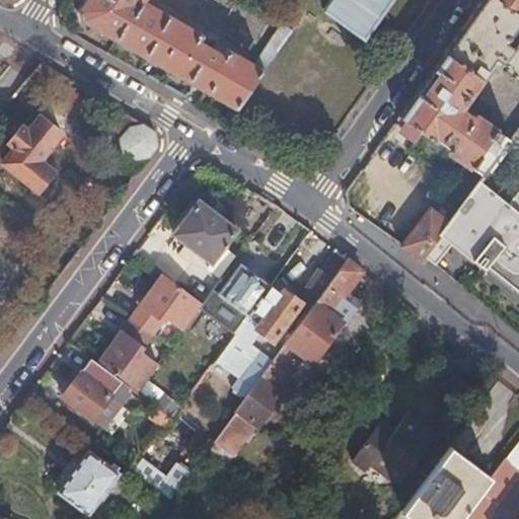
[(78,21),(235,109),(263,70),(252,64),(225,48),(224,50),(220,48),(217,52),(198,41),(201,34),(143,1),(143,0),(82,0),(75,11),(78,21)]
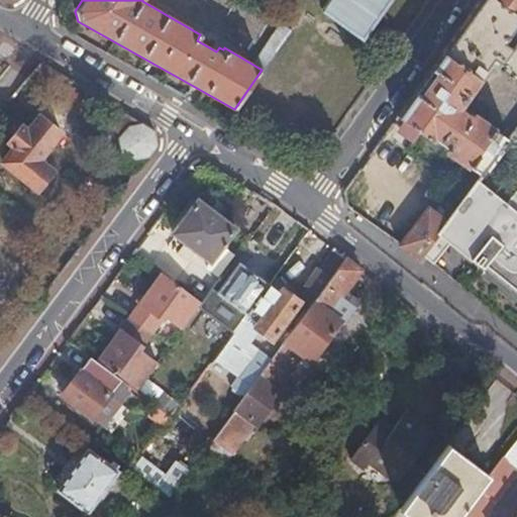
[(327,0),(320,11),(358,38),(386,0),(327,0)]
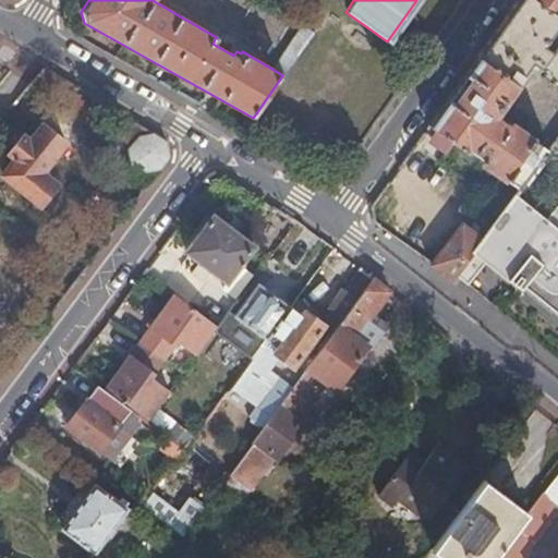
[(516,0),(476,57),(516,84),(521,88),(532,72),(538,67),(542,70),(540,73),(557,86),(557,45),(555,43),(550,49),(544,45),(557,23),(557,13),(538,0),(516,0)]
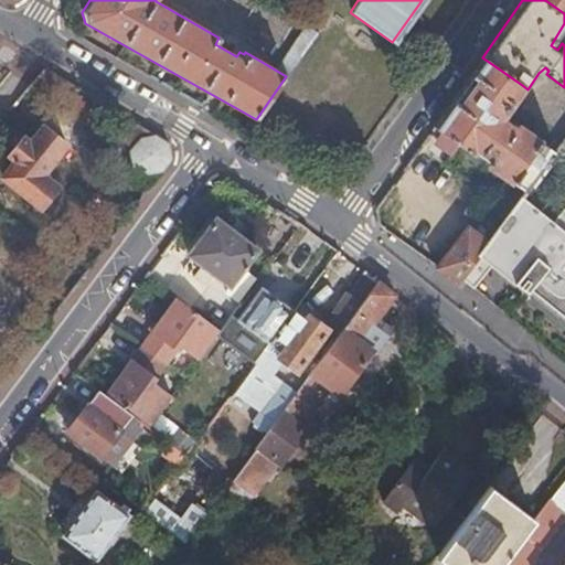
[(564,0),(545,0),(564,13),(564,0)]
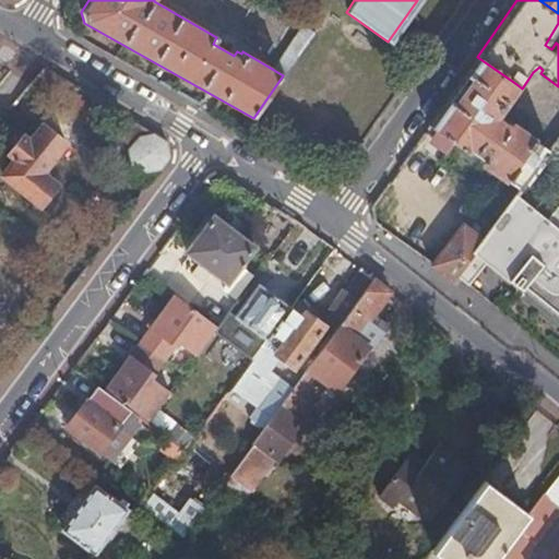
[(272,69),(283,75),(312,34),(301,27),(272,69)]
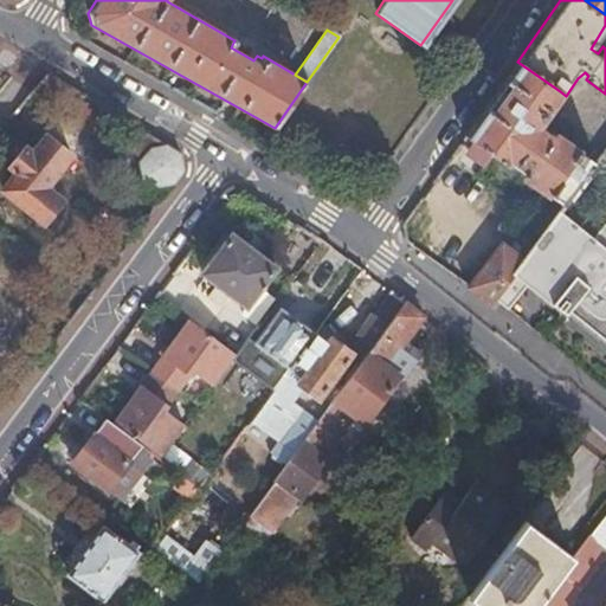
[(563,205),(595,162),(543,127),(541,131),(535,127),(560,91),(517,62),(465,135),(504,162),(507,158),(524,169),(521,175),(563,205)]
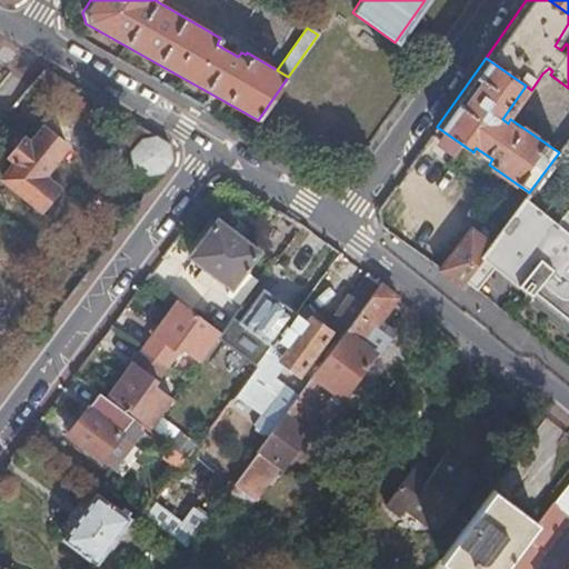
[(57,188),(42,176),(69,142),(46,123),(32,140),(26,135),(8,158),(16,162),(2,179),(40,209),(57,188)]
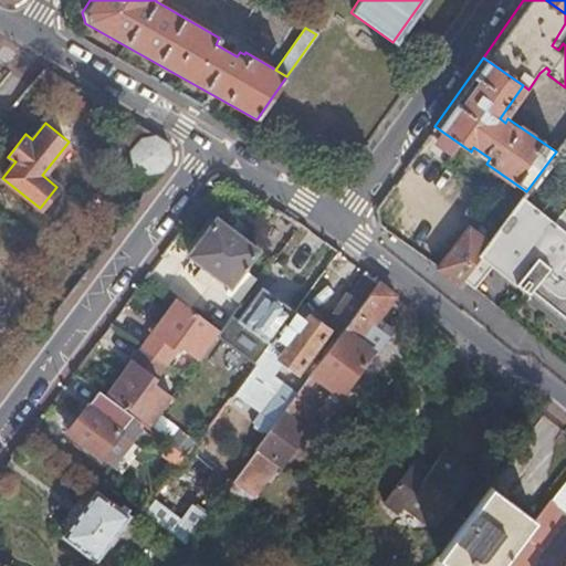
[(170,160),(168,144),(136,125),(119,144),(130,149),(129,152),(132,168),(148,175),(161,173),(170,160)]
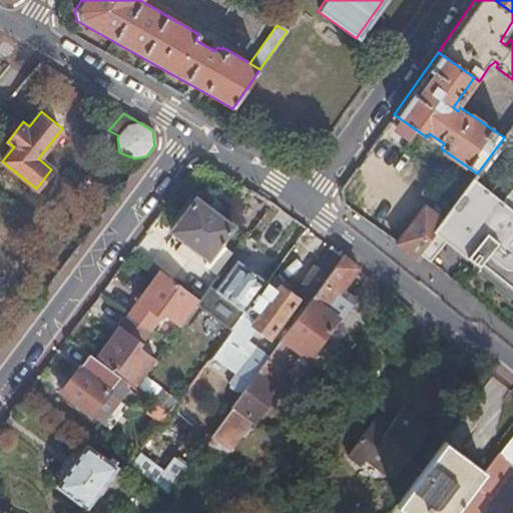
[(512,187),(503,200),(473,178),(442,220),(417,253),(429,263),(446,240),(512,295),(512,187)]
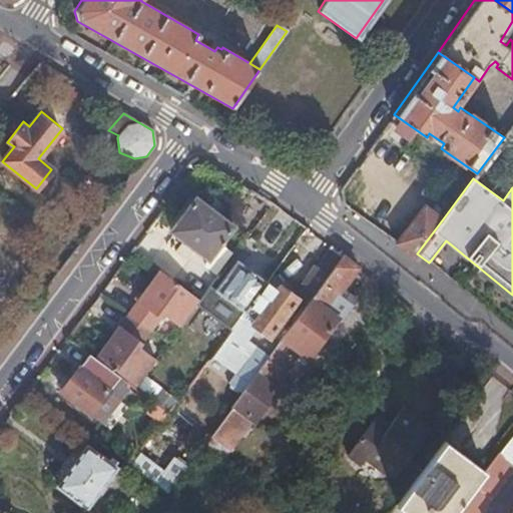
[(208,260),(233,225),(195,197),(170,230),(173,233),(165,243),(187,261),(194,249),(208,260)]
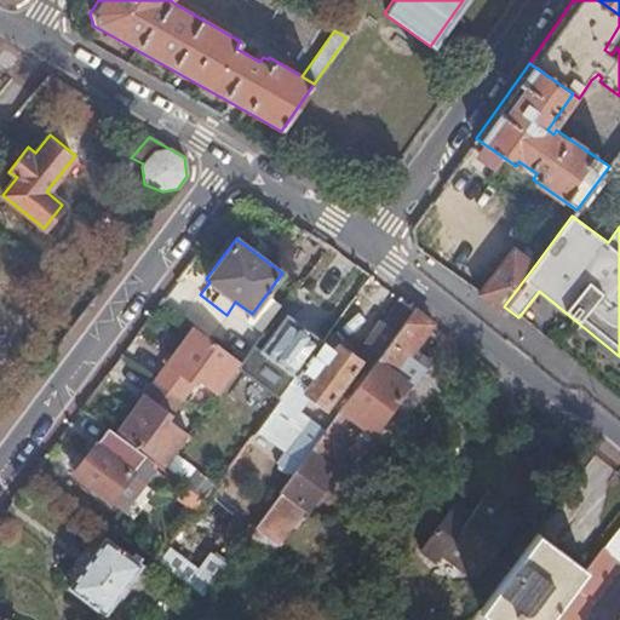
[(504,306),(534,267),(511,250),(478,293),(501,310),(504,306)]
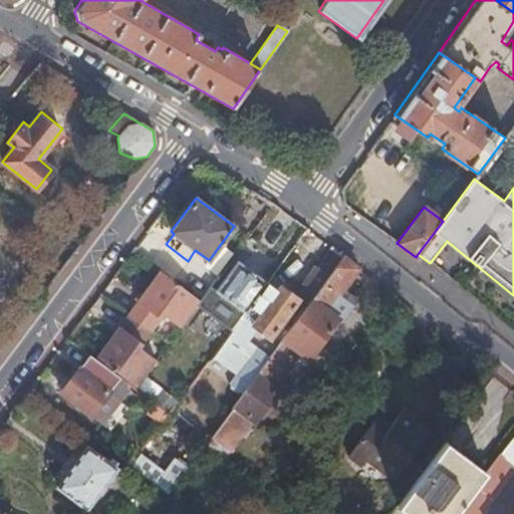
[(232,327),(219,345),(236,357),(258,327),(269,336),(296,300),(305,307),(343,256),(331,247),(317,266),(315,264),(302,282),(307,285),(298,297),(280,284),(277,289),(266,281),(245,311),(232,327)]
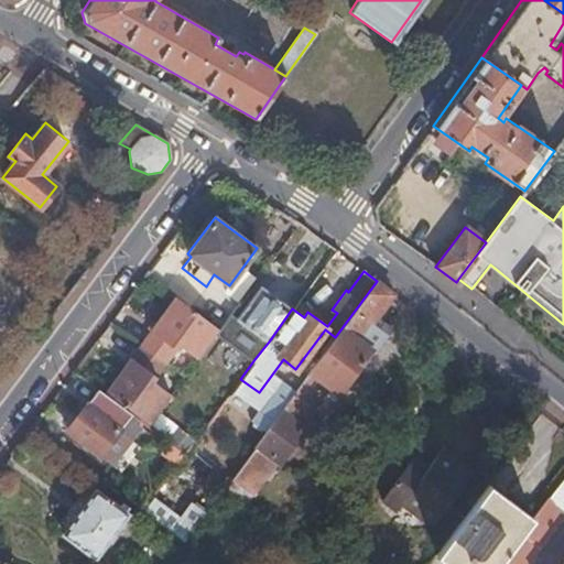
[(230,479),(253,496),(304,427),(302,426),(325,394),(335,402),(342,393),(339,392),(370,351),(373,354),(390,331),(389,326),(372,313),(390,292),(377,281),(335,337),(295,391),(266,431),(230,479)]
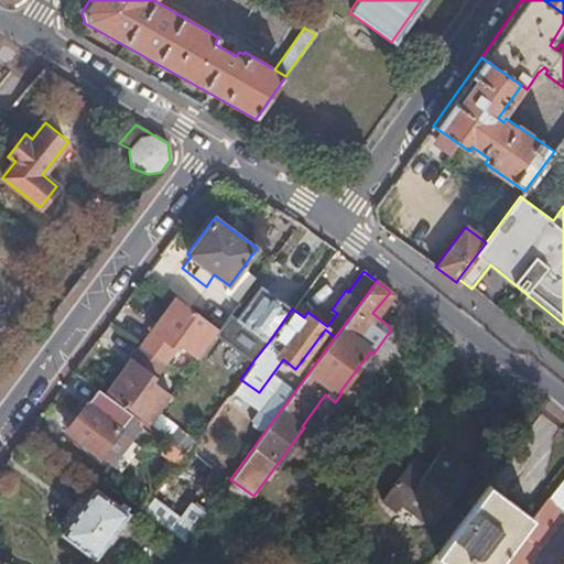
[(0,312),(2,310),(2,299),(10,290),(0,282),(0,312)]
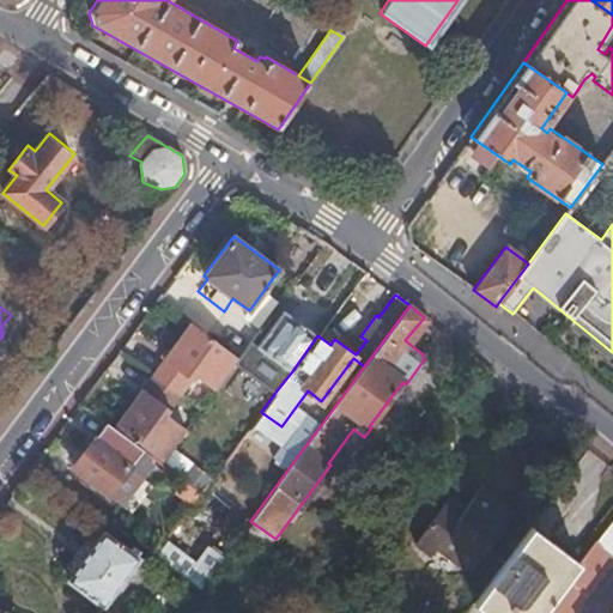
[(259,346),(292,371),(317,335),(284,310),(259,346)]
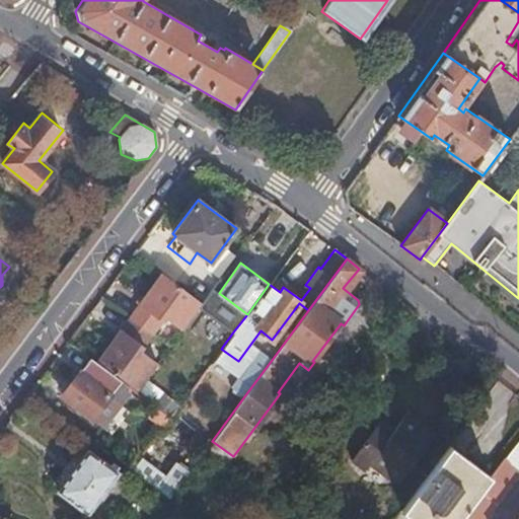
[(95,359),(135,389),(155,363),(139,350),(163,317),(180,330),(201,304),(160,274),(95,359)]
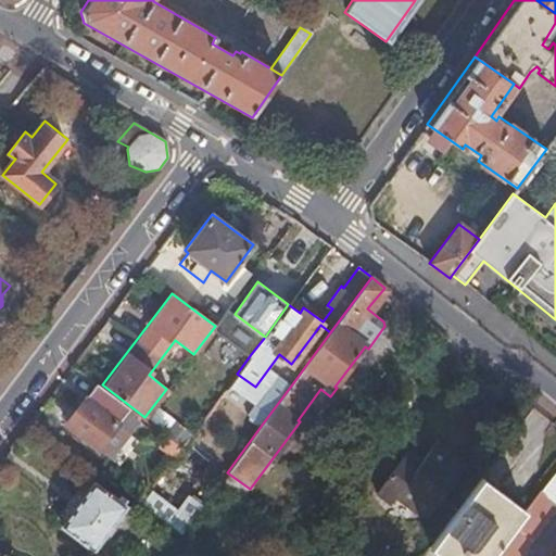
[(209,392),(218,400),(237,374),(251,354),(240,346),(209,392)]
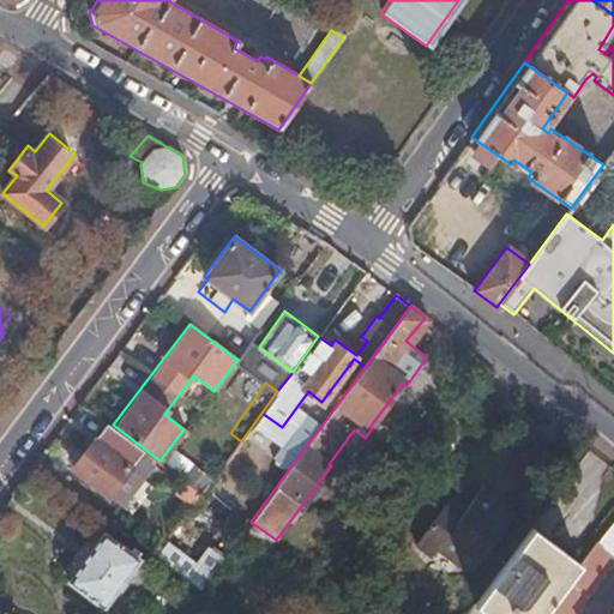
[(275,457),(289,469),(321,426),(306,414),(275,457)]
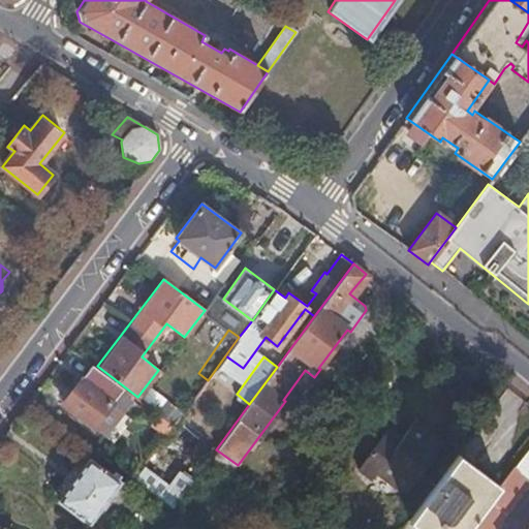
[(62,403),(114,441),(131,417),(122,411),(133,396),(91,364),(62,403)]
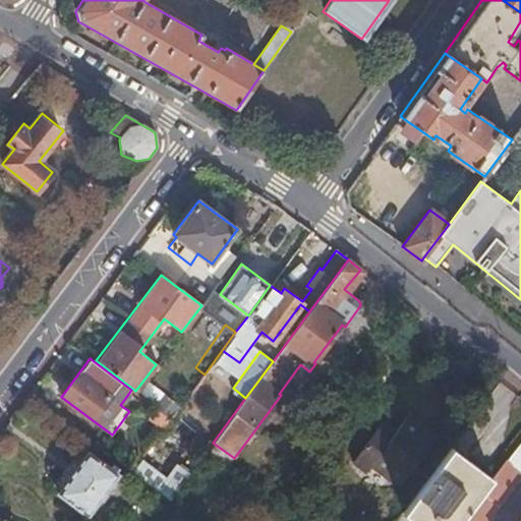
[(153,406),(171,419),(178,411),(142,384),(135,393),(153,406)]
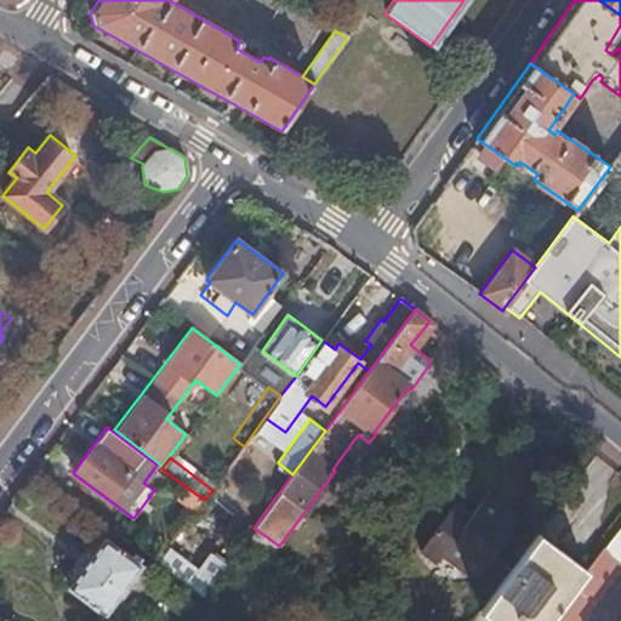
[(175,494),(195,510),(204,500),(182,484),(175,494)]
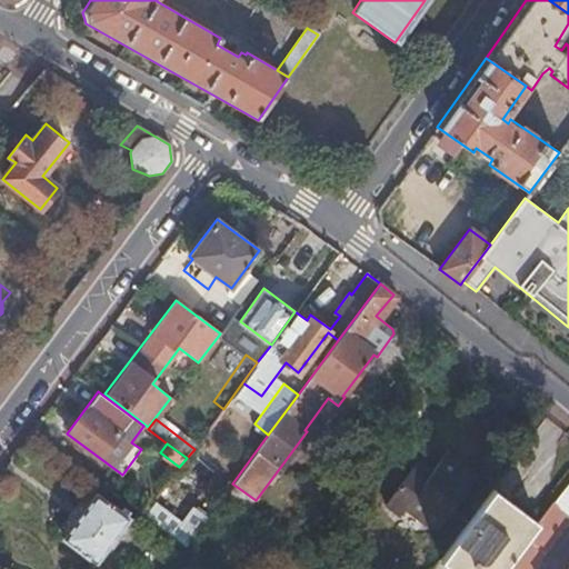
[(405,510),(435,532),(476,477),(445,453),(431,472),(417,461),(383,506),(399,517),(405,510)]
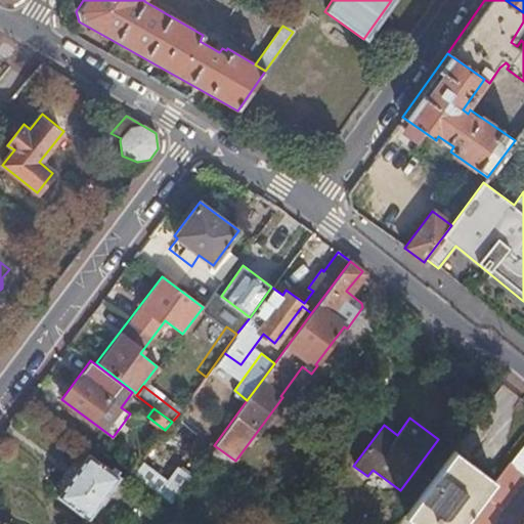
[(165,450),(188,469),(202,451),(177,433),(165,450)]
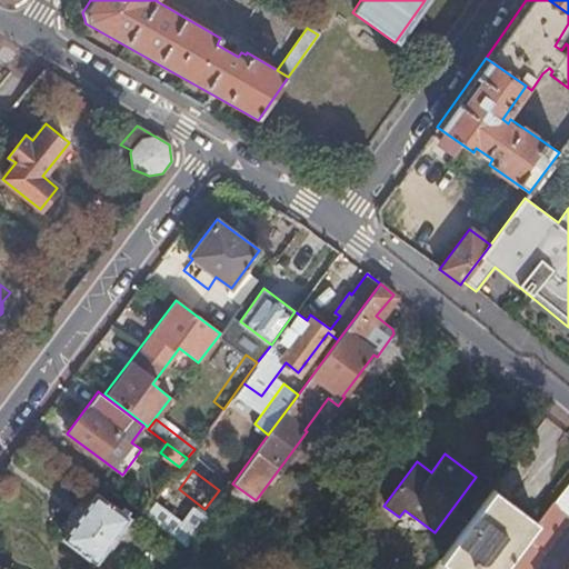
[(568,479),(550,505),(568,518),(568,479)]
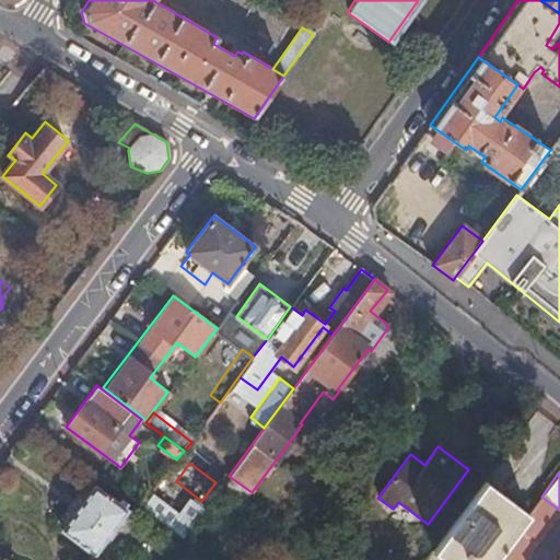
[(445,559),(493,559),(528,513),(485,480),(461,513),(447,529),(432,550),(445,559)]
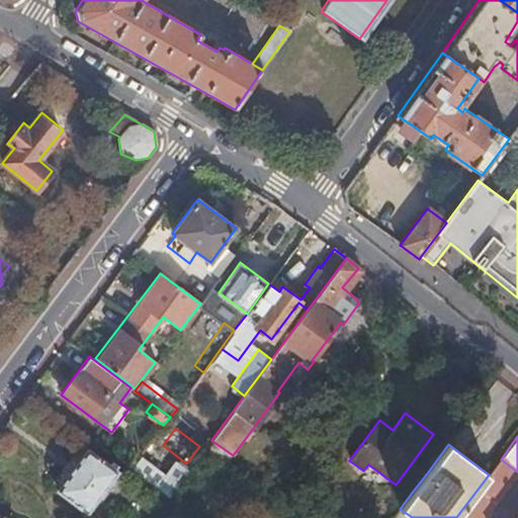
[(87,512),(117,469),(88,447),(85,451),(77,445),(52,479),(61,485),(57,490),(87,512)]
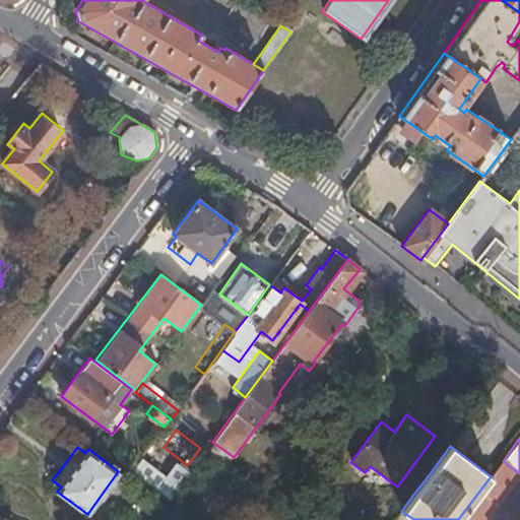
[(170,500),(179,486),(141,458),(132,471),(170,500)]
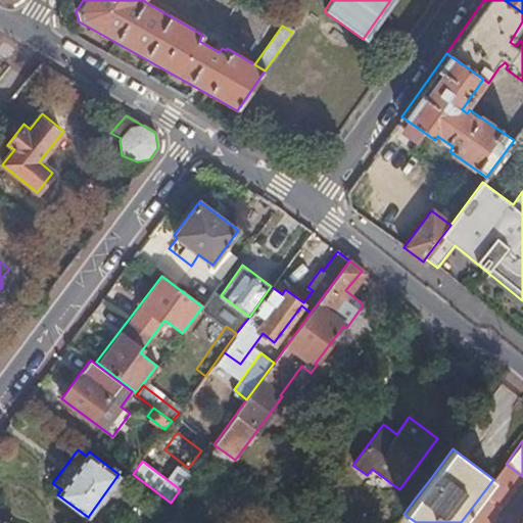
[(489,522),(522,478),(522,476),(506,464),(493,479),(461,522),(489,522)]
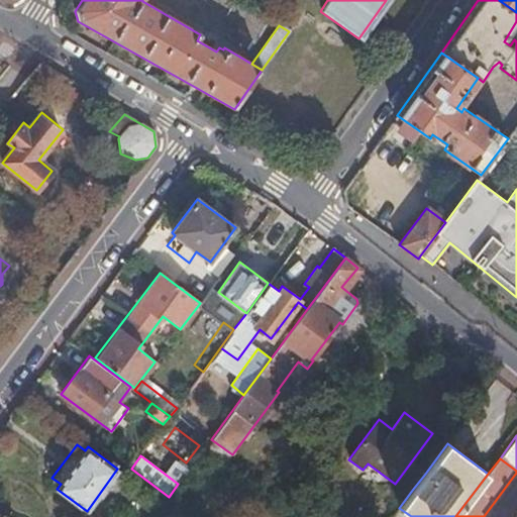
[(121,472),(126,475),(131,469),(125,464),(121,472)]
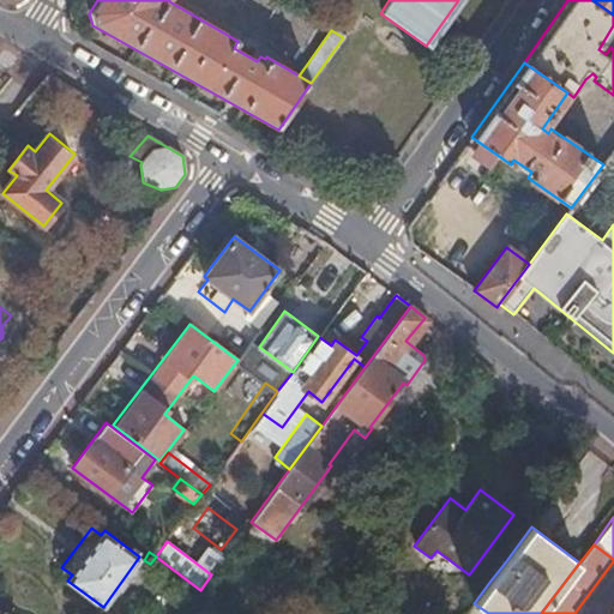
[(491,581),(505,563),(499,558),(485,577),(491,581)]
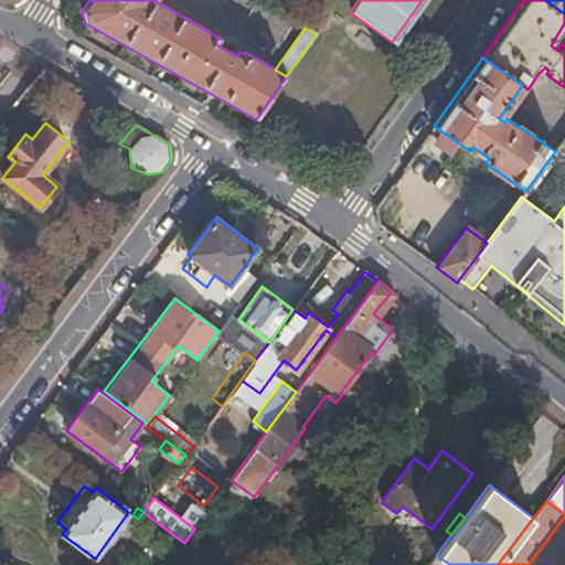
[(258,564),(278,564),(280,563),(266,554),(258,564)]
